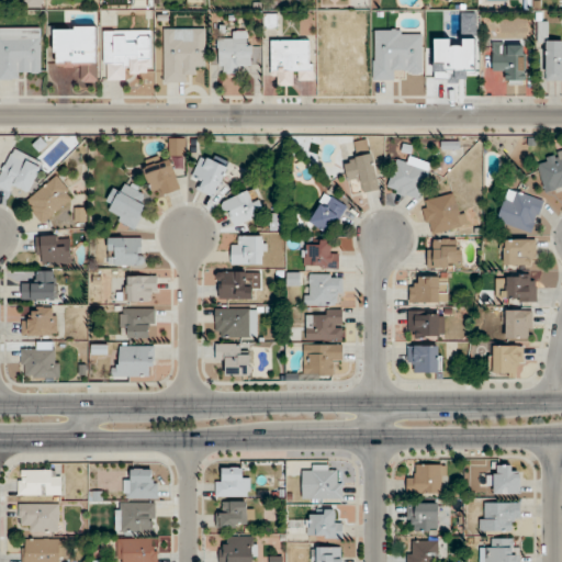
[(0,79),(21,80),(21,71),(42,71),(42,27),(0,26),(0,79)]
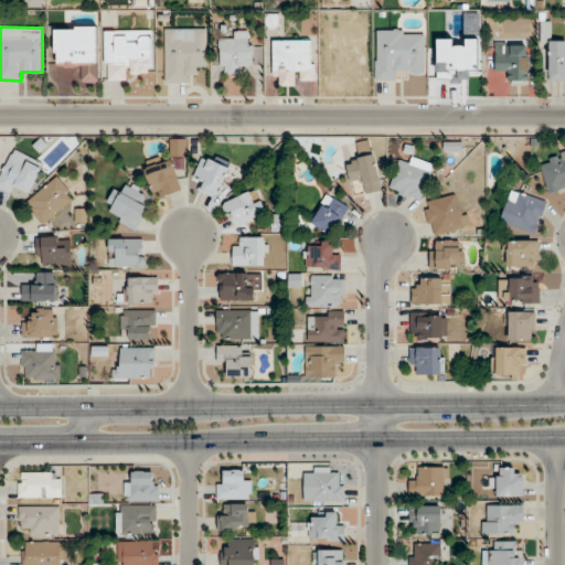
[(98,83),(98,27),(54,27),(54,65),(76,65),(76,83),(98,83)]
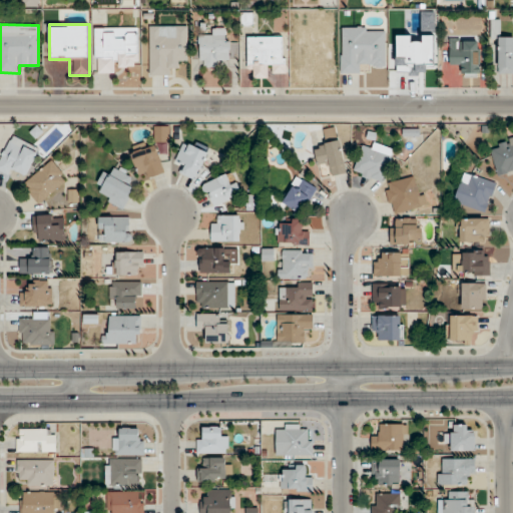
[(148,26),(148,75),(168,75),(168,66),(187,66),(187,26),(148,26)]
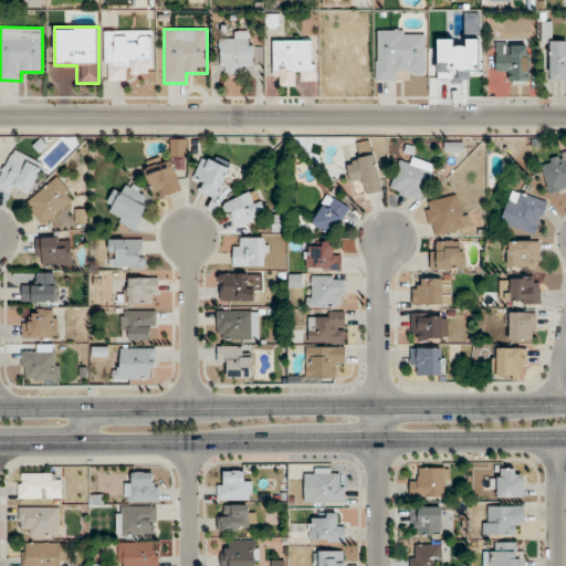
[(426,30),(376,30),(376,81),(400,81),(400,71),(426,71),(426,30)]
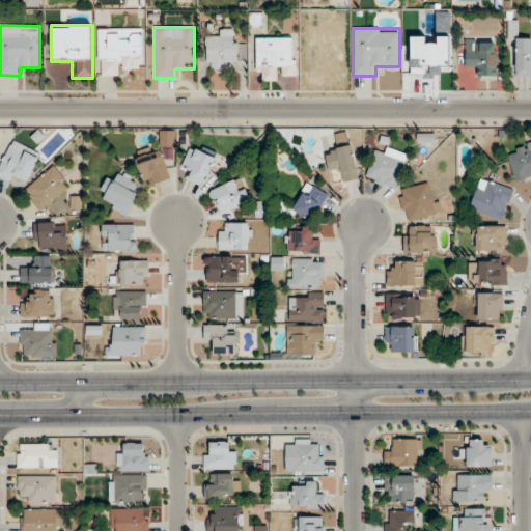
[(119,76),(119,68),(142,68),(142,29),(98,29),(98,76),(119,76)]
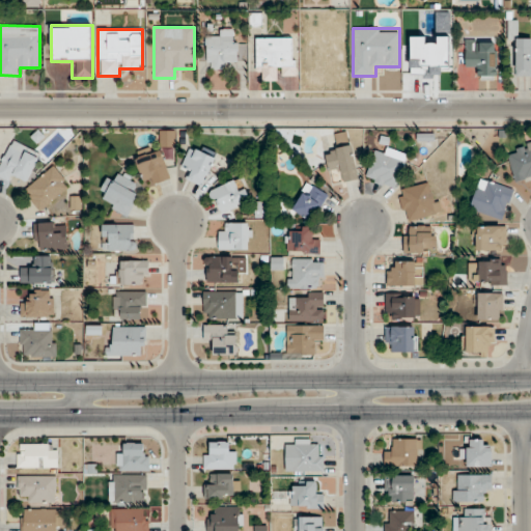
[(227,68),(227,59),(236,59),(236,29),(216,29),(216,38),(206,38),(206,68),(227,68)]
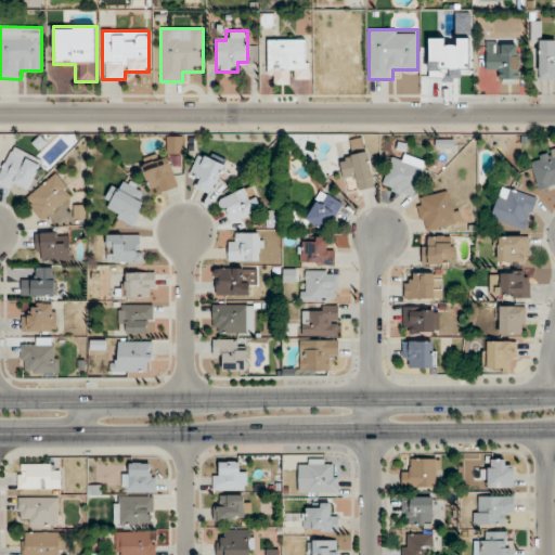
[(309,40),(268,40),(268,85),(291,85),(291,78),(309,78),(309,40)]
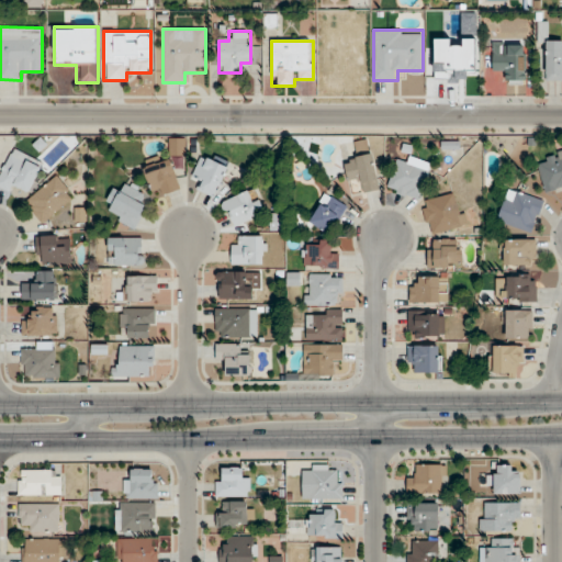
[(546,80),(561,80),(561,41),(546,41),(546,80)]
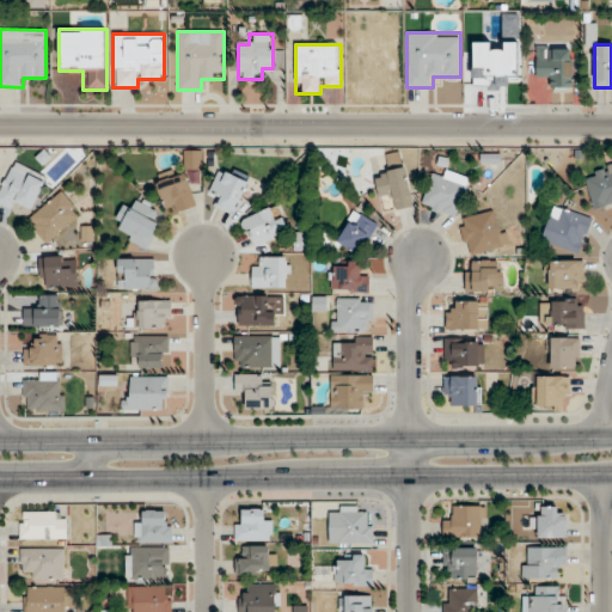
[(549,92),(571,92),(571,47),(537,47),(537,79),(549,79),(549,92)]
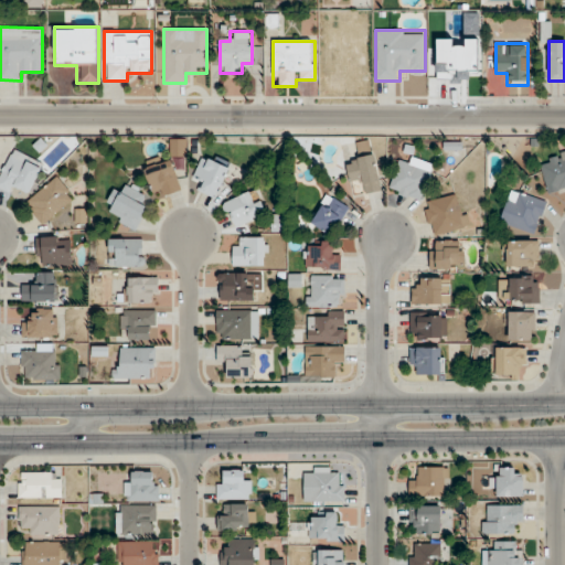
[(187,138),(169,138),(169,156),(187,156),(187,138)]
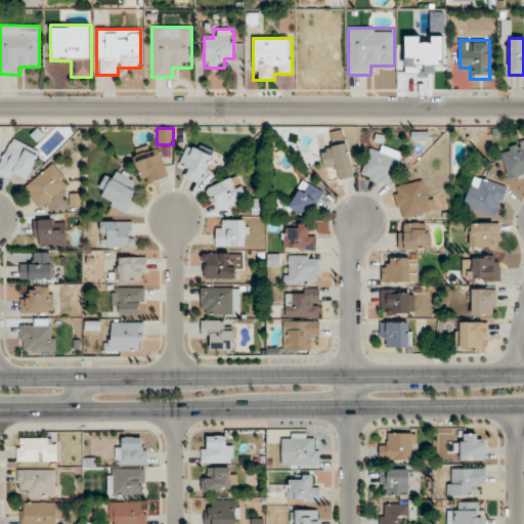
[(320,149),(325,170),(335,168),(338,180),(354,177),(343,130),(331,133),(334,146),(320,149)]
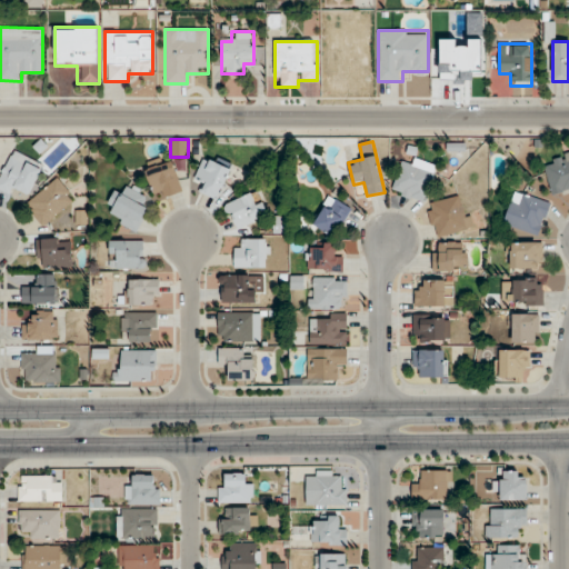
[(0,178),(0,189),(15,197),(18,188),(30,193),(43,165),(13,151),(0,178)]
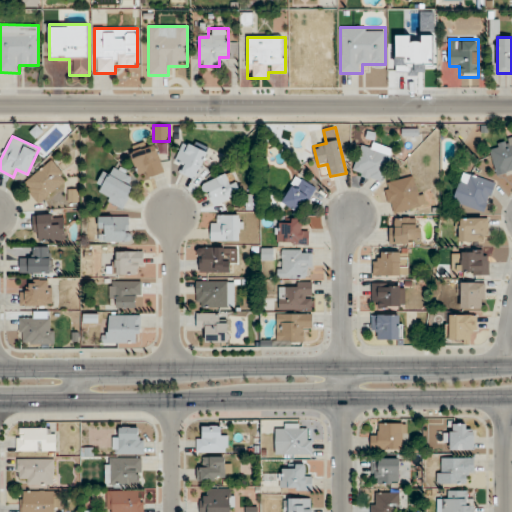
[(497,176),(511,172),(511,137),(497,141),(499,149),(490,152),(497,176)]
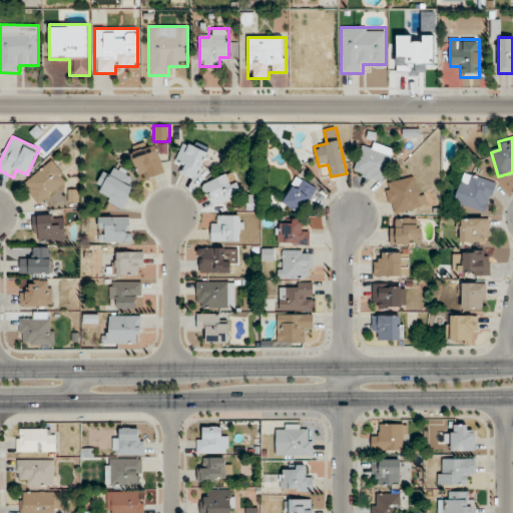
[(184,164),(180,173),(195,179),(207,151),(183,141),(175,161),(184,164)]
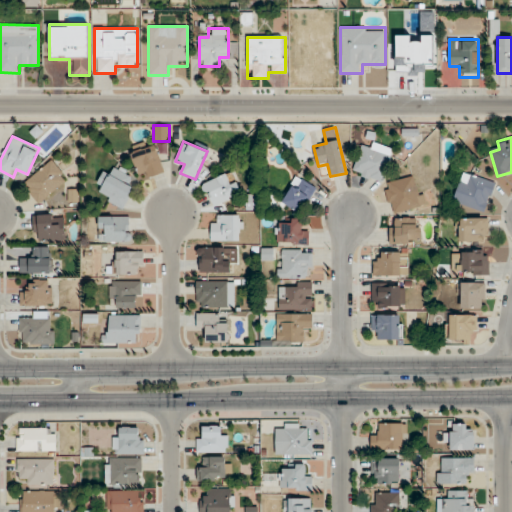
[(369,149),(362,146),(352,171),(380,182),(394,150),(372,141),(369,149)]
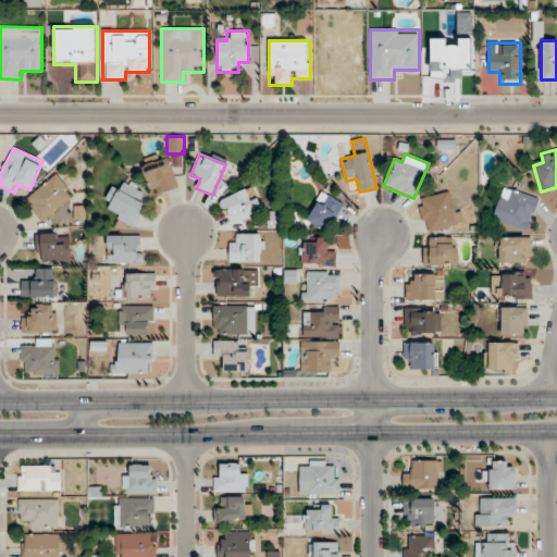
[(143,165),(152,196),(178,187),(169,157),(143,165)]
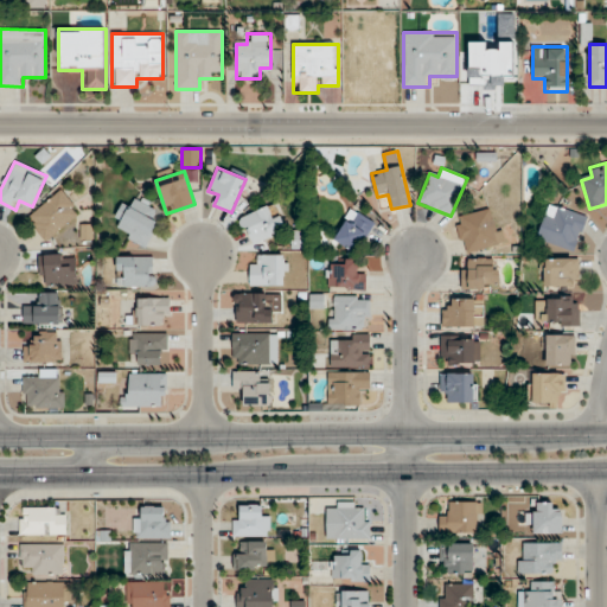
[(26,219),(46,242),(81,211),(61,189),(26,219)]
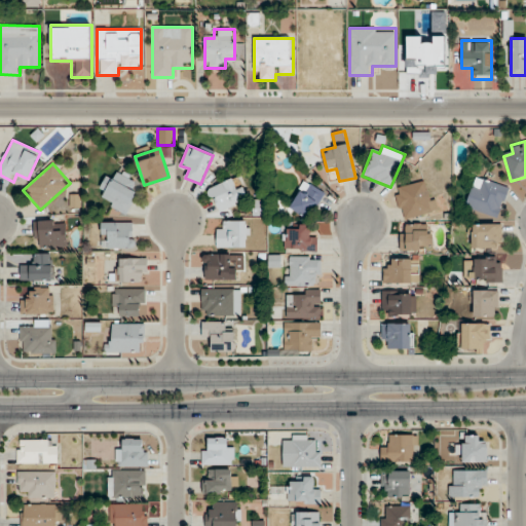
[(114,181),(106,177),(101,189),(107,192),(102,202),(126,214),(136,192),(129,189),(134,180),(118,172),(114,181)]
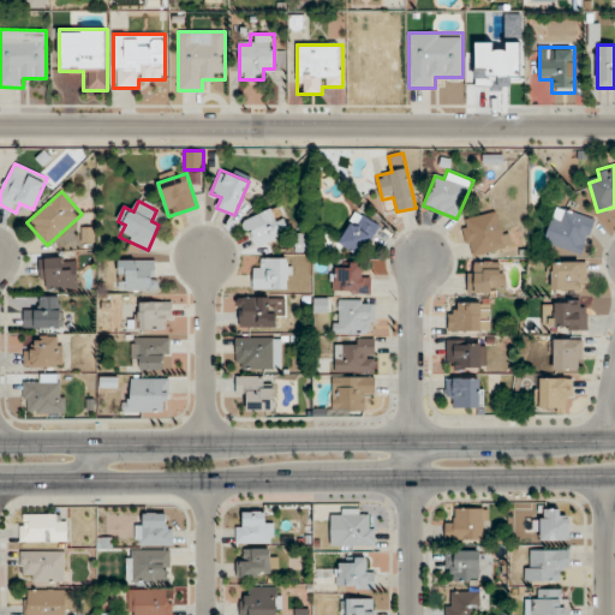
[(255,249),(290,232),(279,206),(243,222),(255,249)]
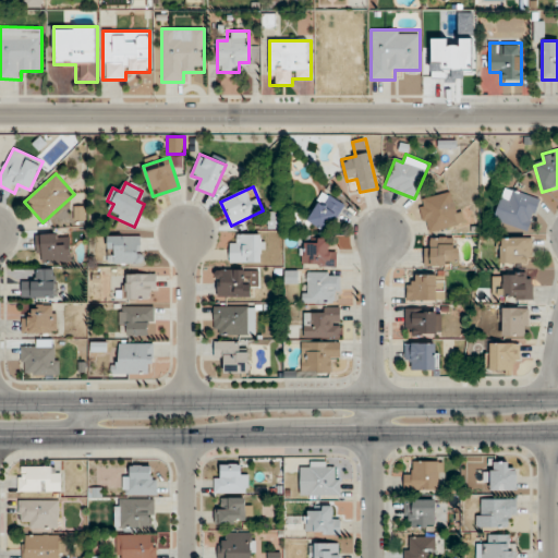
[(540,198),(504,187),(493,223),(529,234),(540,198)]
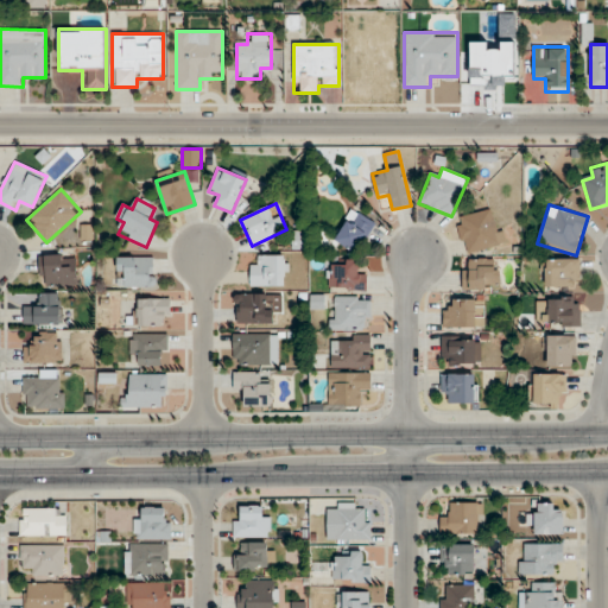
[(464,254),(505,245),(496,209),(456,217),(464,254)]
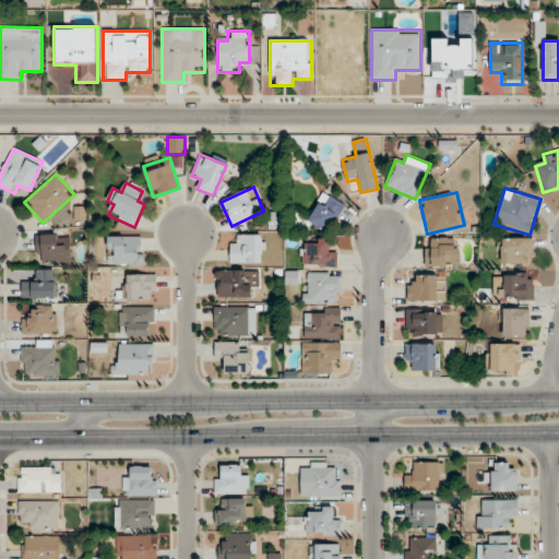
[(344,205),(323,193),(308,221),(329,233),(344,205)]
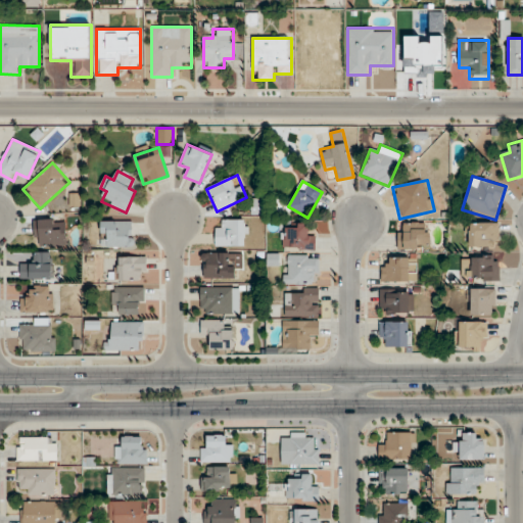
[(64,246),(64,219),(35,219),(35,246),(64,246)]
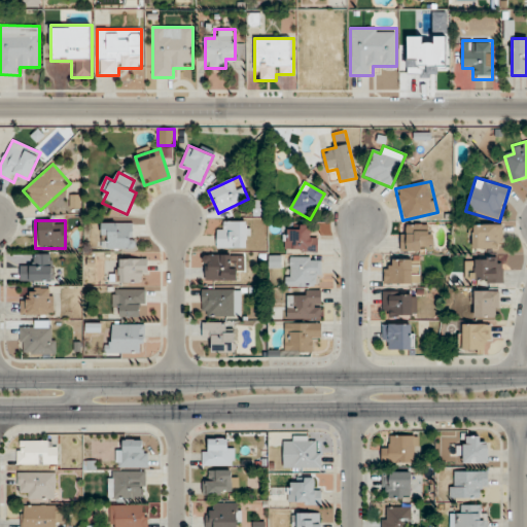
[(133,248),(133,222),(102,222),(102,248),(133,248)]
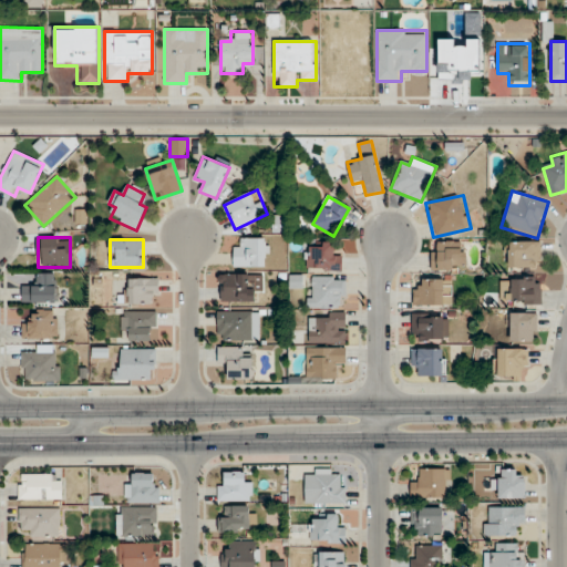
[(234,267),(267,267),(267,239),(234,239),(234,267)]
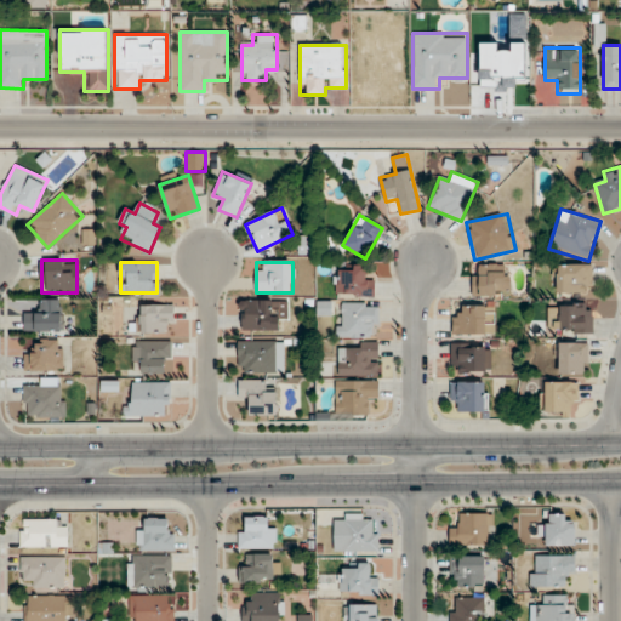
[(508,265),(472,265),(472,296),(508,296),(508,265)]
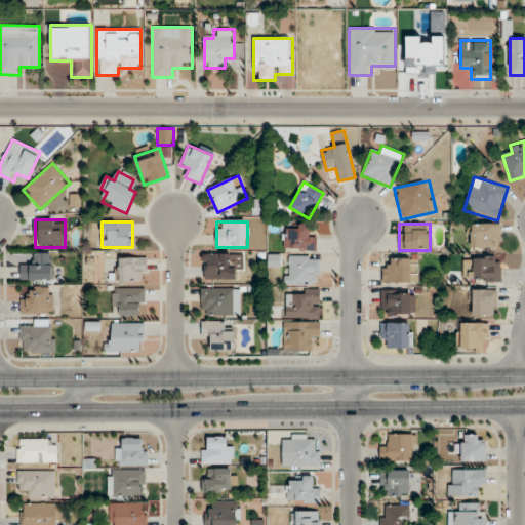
[(500,248),(500,224),(471,224),(471,248),(500,248)]
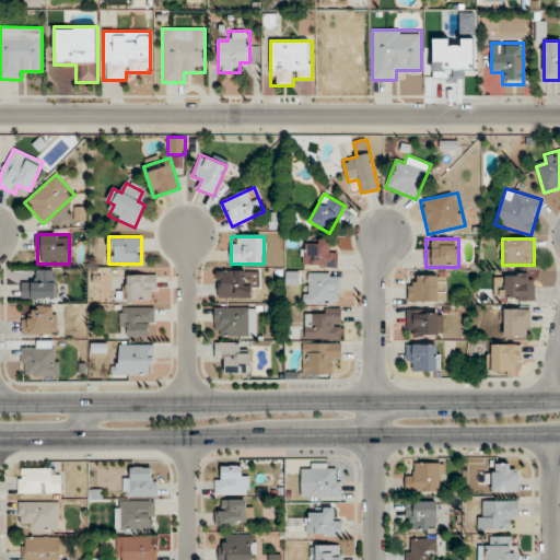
[(303,267),(338,267),(338,249),(328,249),(328,241),(303,241),(303,267)]
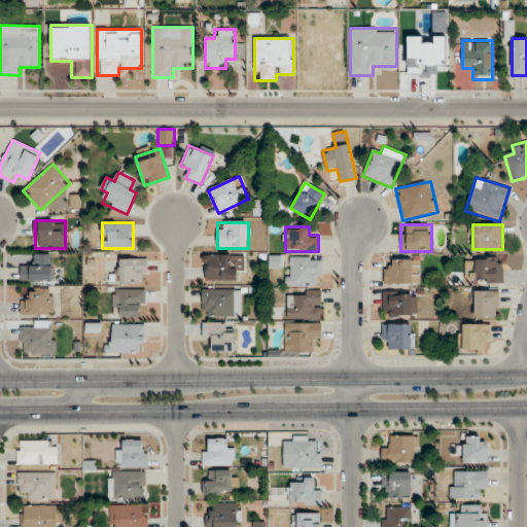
[(31,254),(31,265),(21,265),(21,281),(53,281),(53,254),(31,254)]
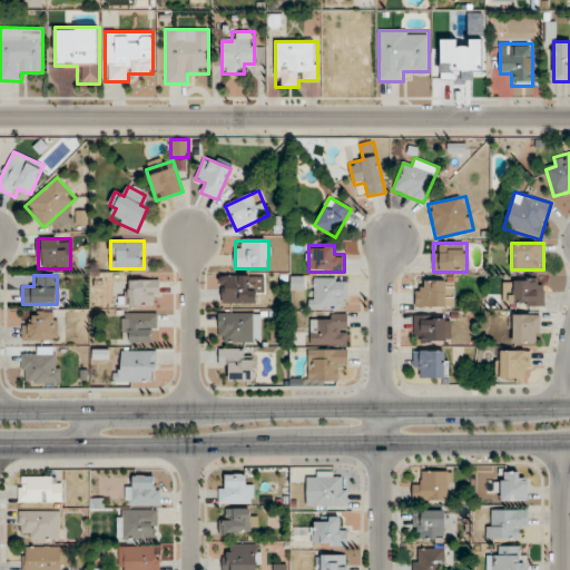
[(262,276),(220,276),(220,304),(262,304),(262,276)]
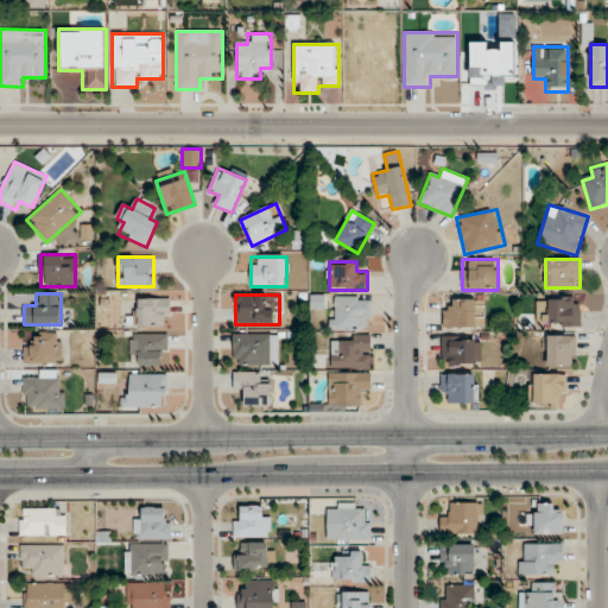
[(369,297),(330,297),(330,330),(369,330),(369,297)]
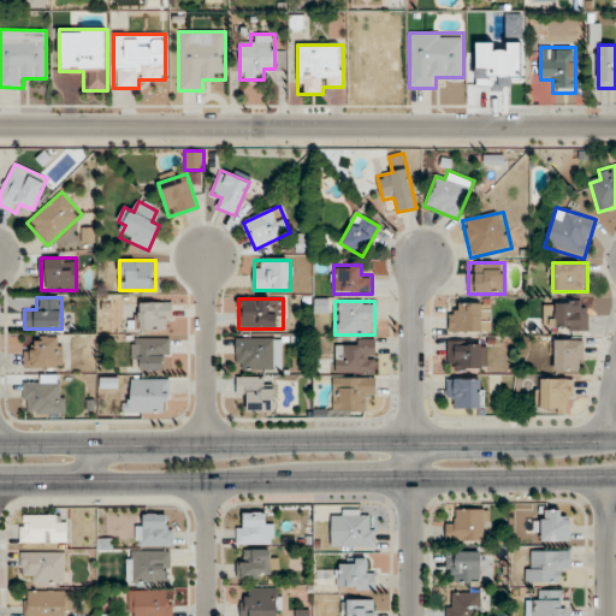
[(587,331),(587,302),(544,302),(544,331),(587,331)]
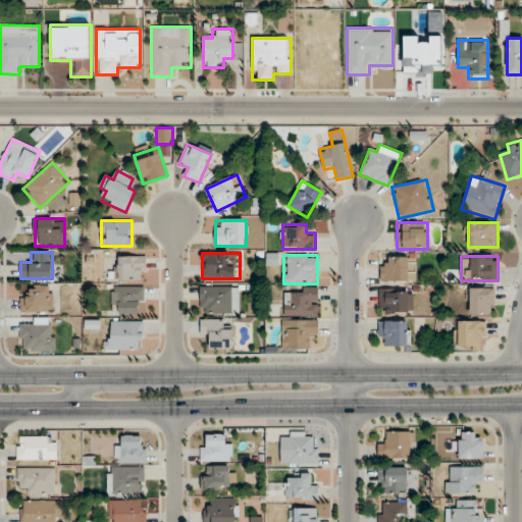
[(145,257),(117,257),(117,280),(145,280),(145,257)]
